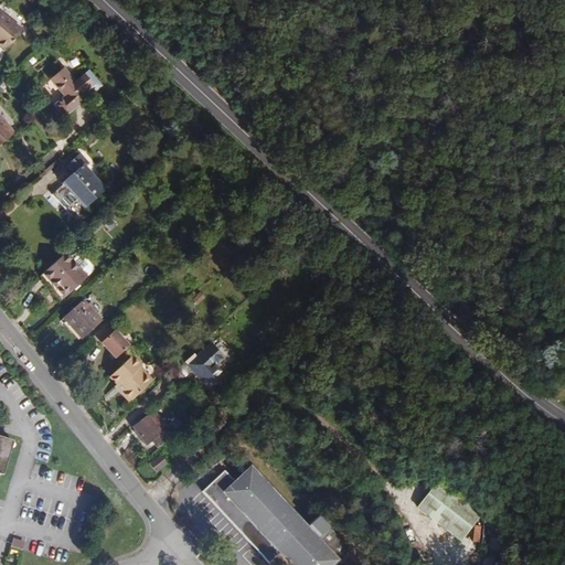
[(23,30),(0,11),(0,45),(6,51),(23,30)]
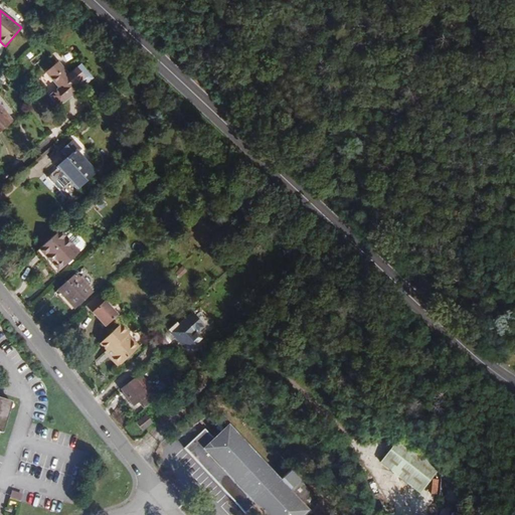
[(228,23),(216,14),(208,21),(218,30),(228,23)]
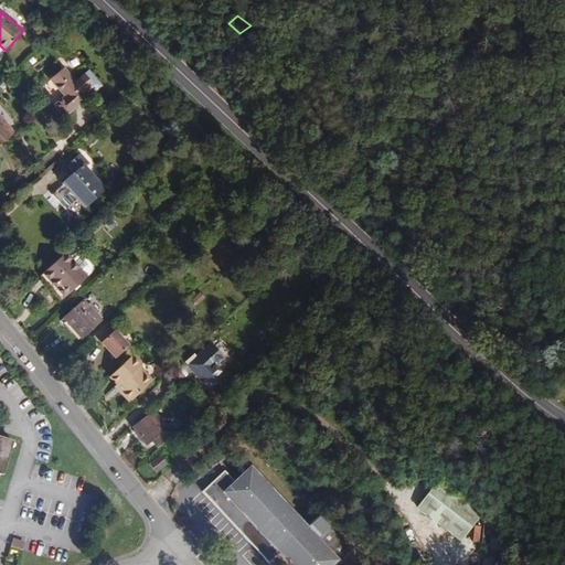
[(272,40),(255,57),(263,65),(279,46),(272,40)]
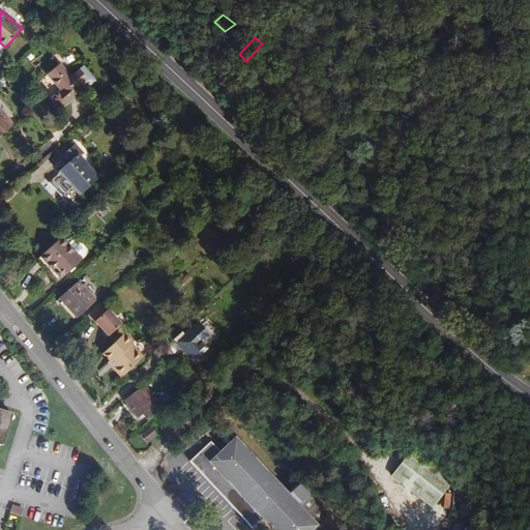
[(277,72),(286,65),(277,59),(271,65),(277,72)]
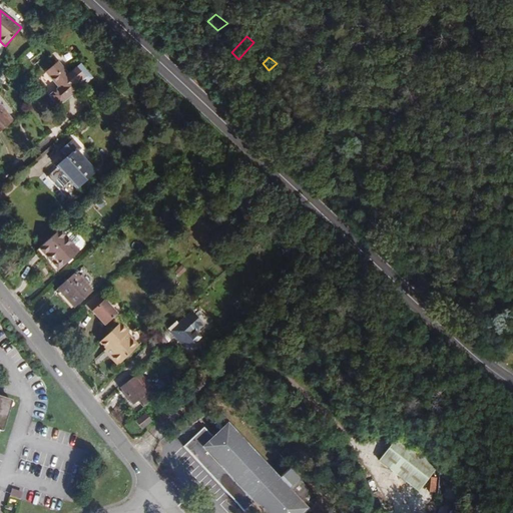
[(46,71),(59,88),(50,95),(58,104),(78,88),(57,62),(46,71)]
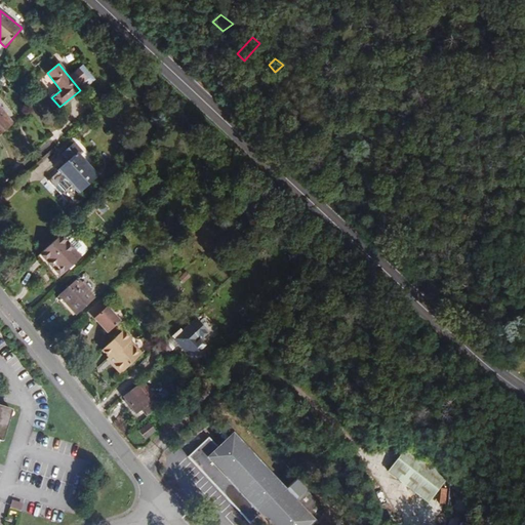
[(0,134),(13,124),(0,107),(0,134)]
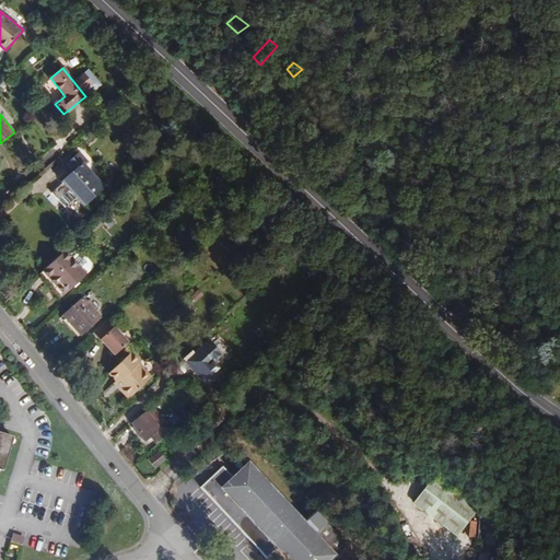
[(61,183),(62,183),(51,193),(72,214),(82,206),(83,207),(105,186),(85,165),(89,163),(79,153),(66,164),(72,172),(61,183)]
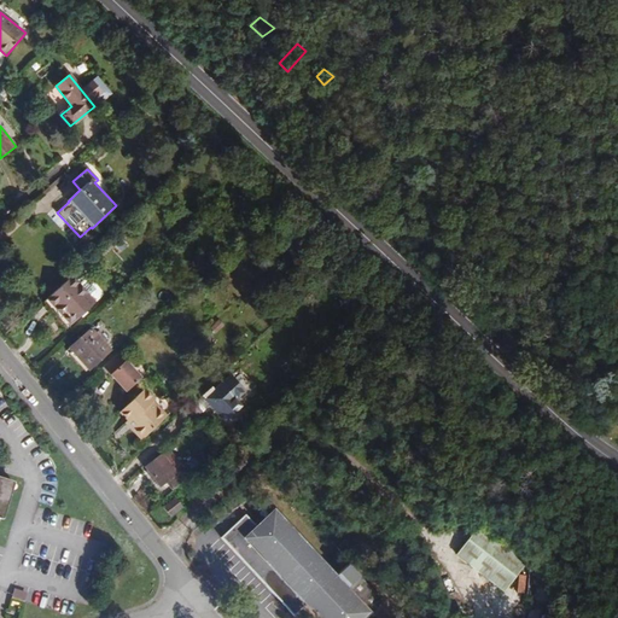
[(216,186),(210,192),(216,198),(222,193),(216,186)]
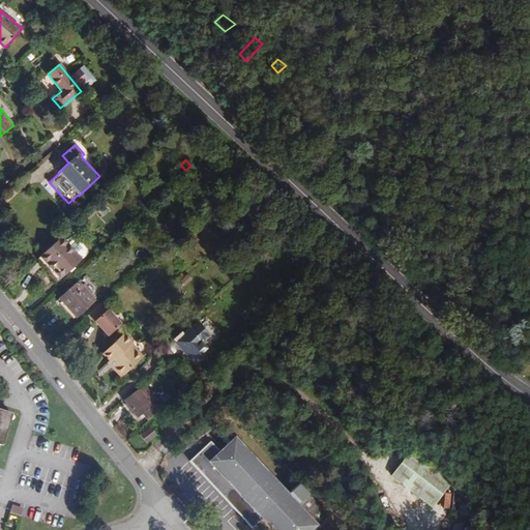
[(201,171),(197,174),(201,180),(205,177),(201,171)]
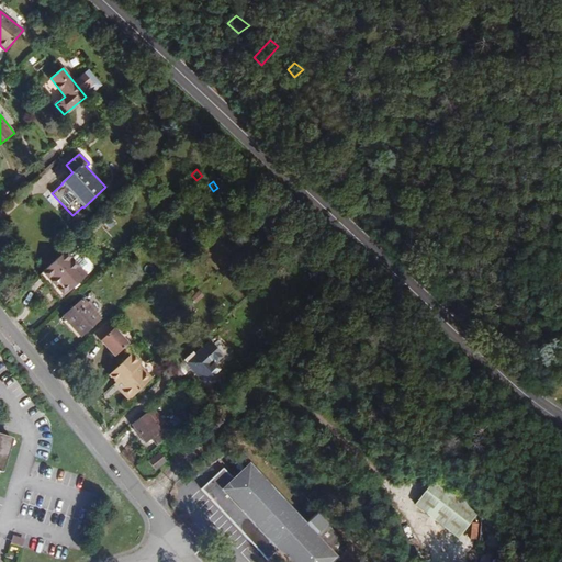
[(87,276),(65,251),(43,271),(65,295),(87,276)]
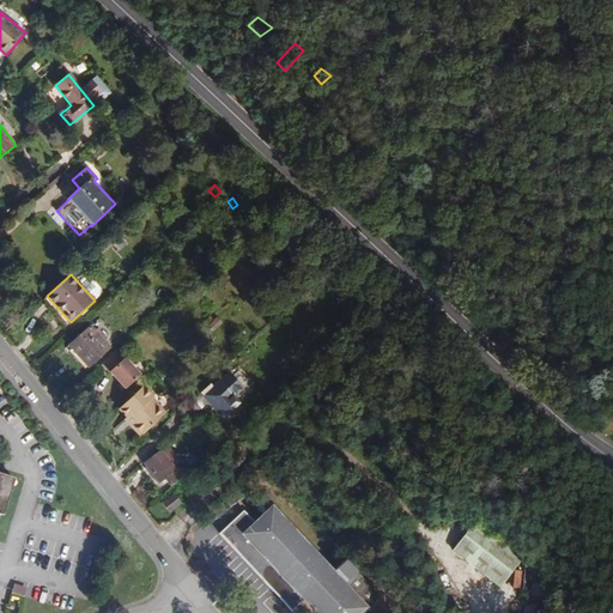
[(210,315),(204,322),(206,326),(213,319),(210,315)]
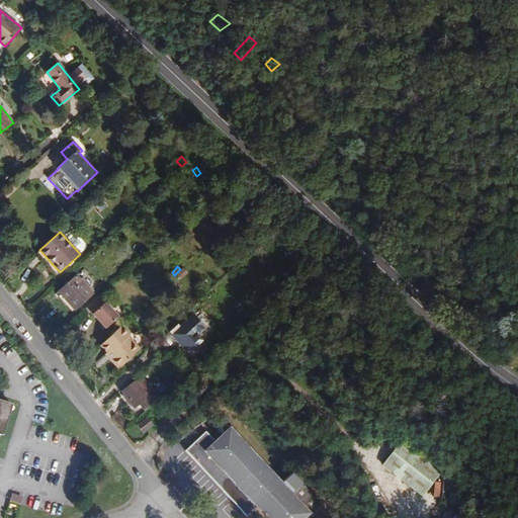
[(59,291),(75,310),(93,293),(77,275),(59,291)]
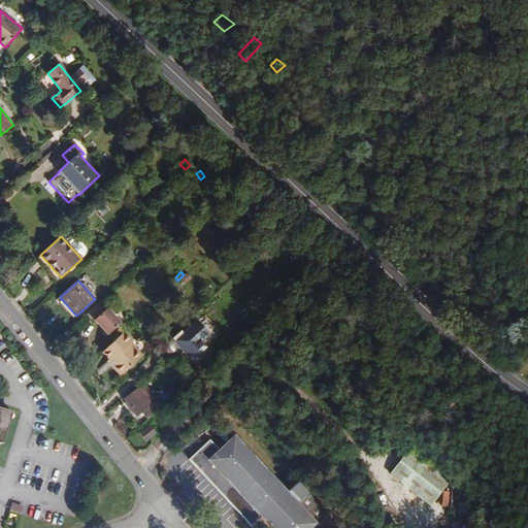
[(175,289),(171,293),(176,298),(180,294),(175,289)]
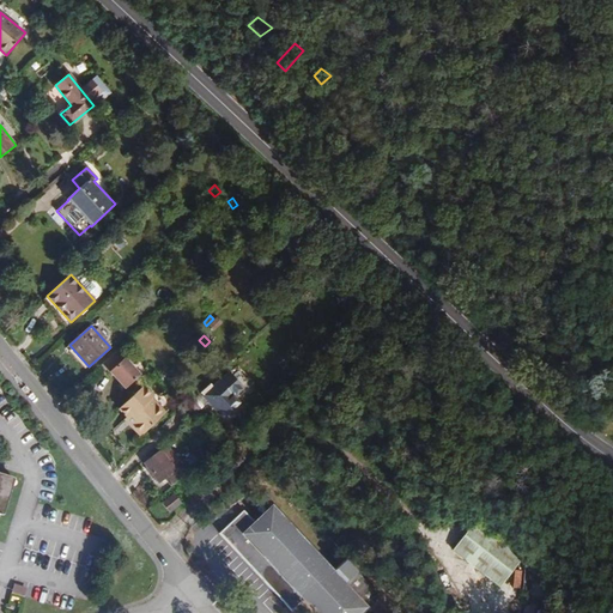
[(574,359),(559,345),(550,354),(564,369),(574,359)]
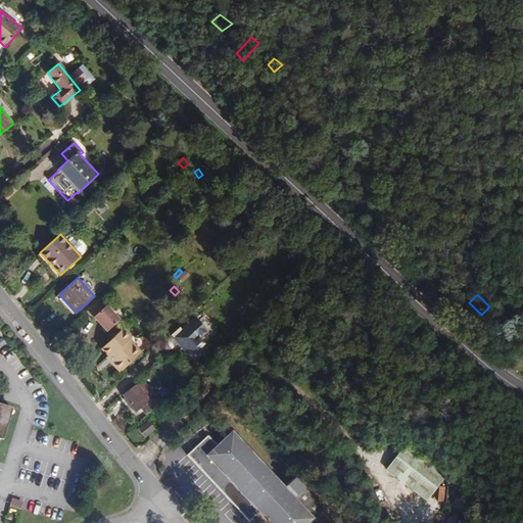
[(120,320),(100,298),(88,311),(106,331),(120,320)]
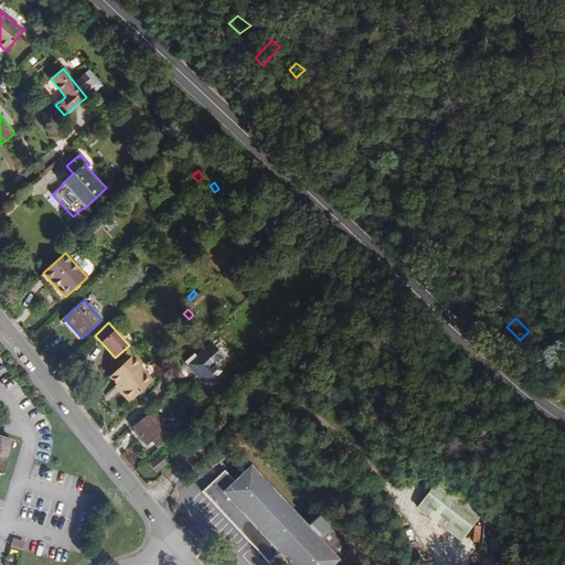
[(215,336),(203,348),(210,355),(223,343),(215,336)]
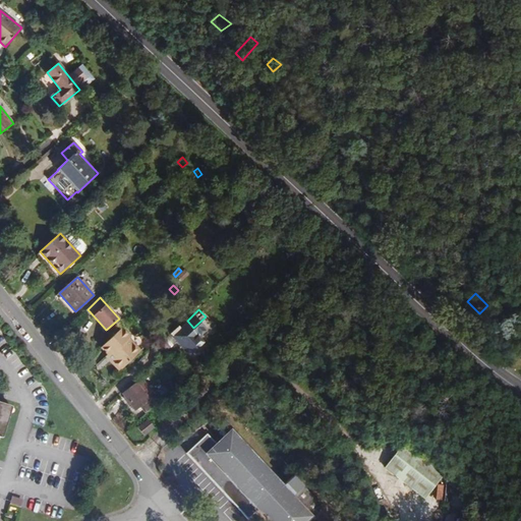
[(160,343),(168,351),(178,342),(190,354),(199,345),(187,332),(189,331),(184,326),(181,329),(178,326),(160,343)]
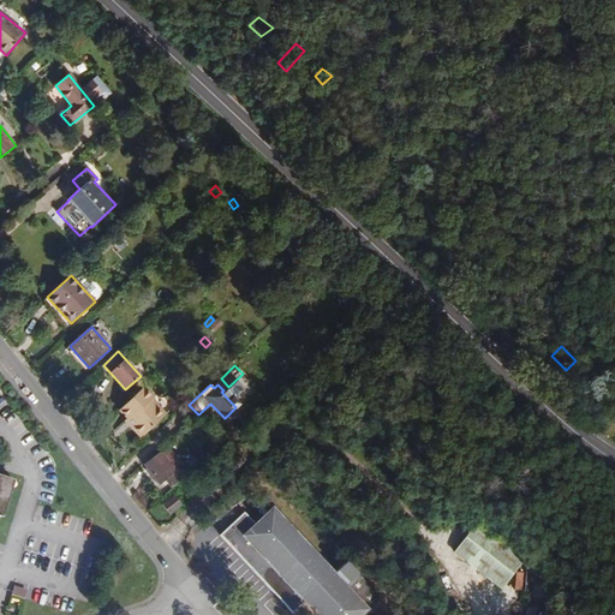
[(144,387),(119,410),(127,418),(131,415),(137,422),(131,427),(142,437),(163,417),(150,404),(154,400),(155,399),(144,387)]
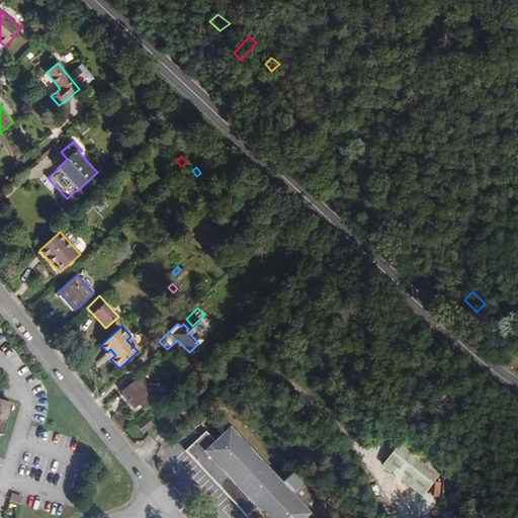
[(140,349),(130,337),(126,340),(138,351),(140,349)]
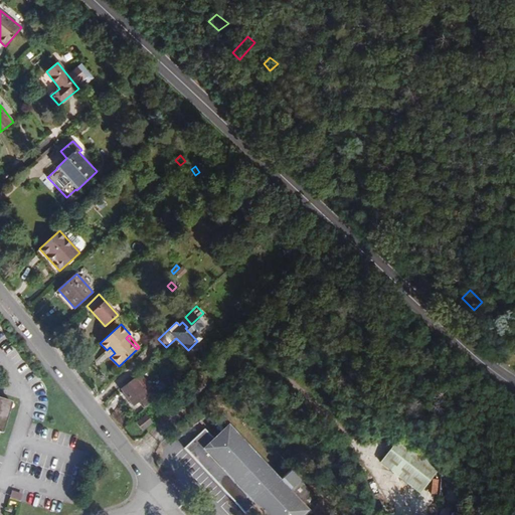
[(110,347),(107,350),(105,352),(110,357),(115,353),(110,347)]
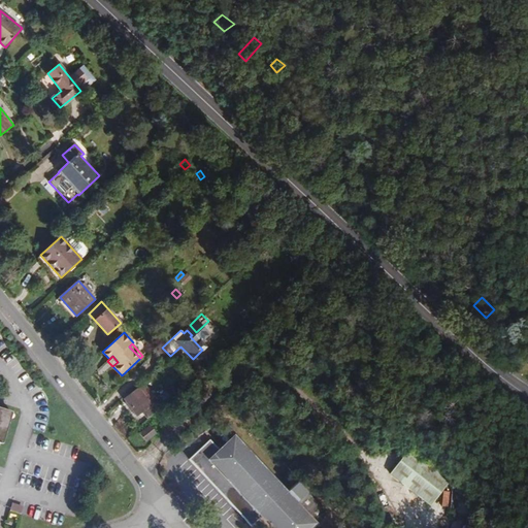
[(175,383),(170,388),(173,392),(178,387),(175,383)]
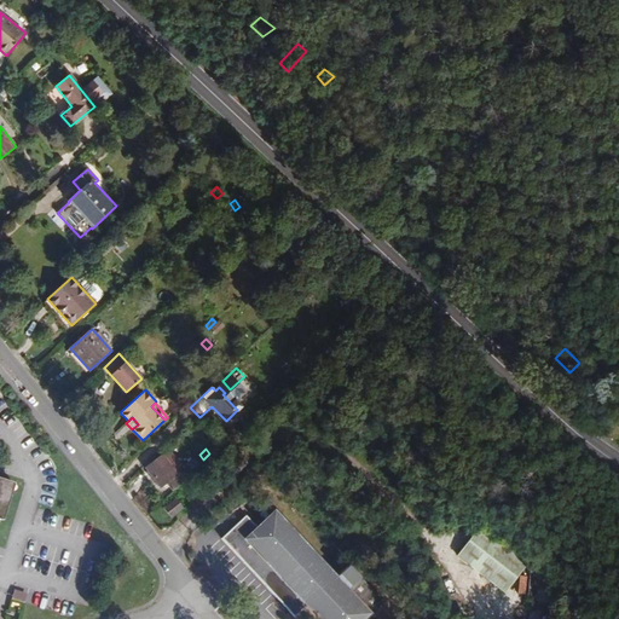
[(175,472),(163,455),(146,467),(160,487),(167,482),(173,490),(186,478),(183,474),(185,472),(181,467),(175,472)]
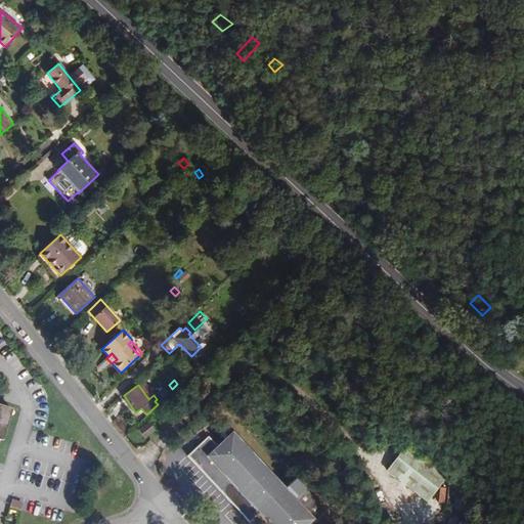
[(0,436),(9,408),(0,404),(0,436)]
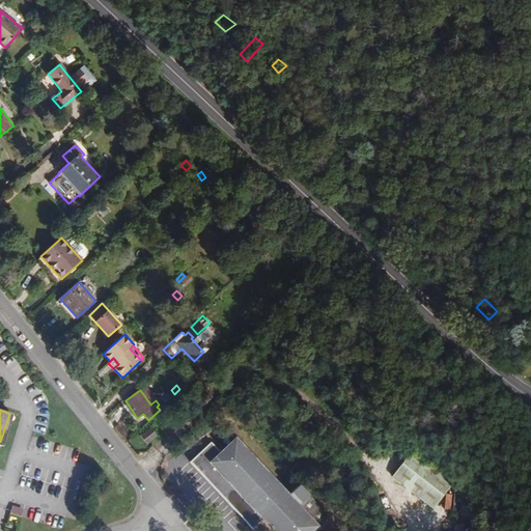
[(140,437),(146,444),(157,435),(151,428),(140,437)]
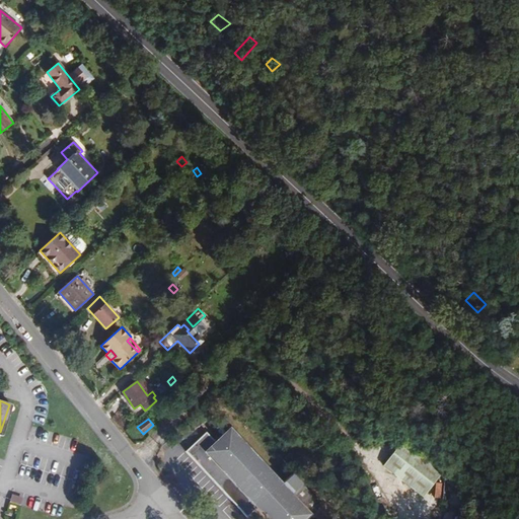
[(186,451),(247,517),(257,508),(267,518),(306,518),(321,505),(293,474),(283,484),(231,429),(216,442),(207,432),(186,451)]
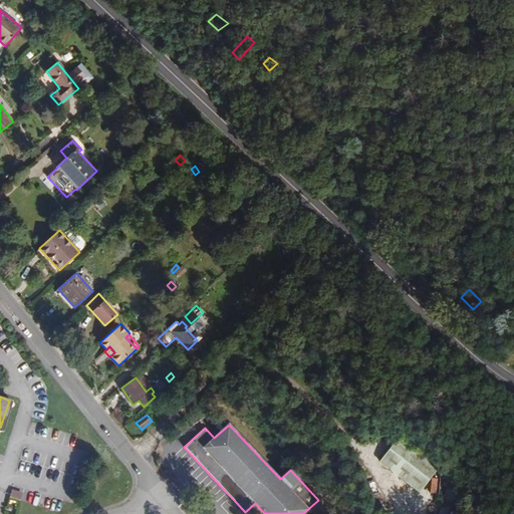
[(399,437),(379,461),(420,492),(439,468),(399,437)]
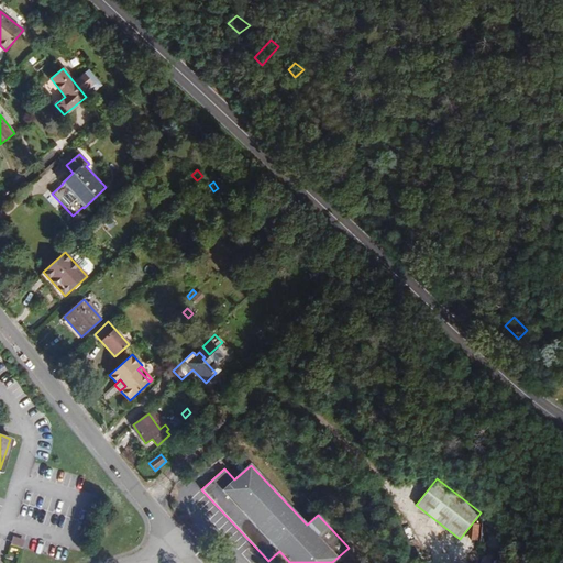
[(420,562),(418,554),(403,550),(399,562),(400,562),(420,562)]
